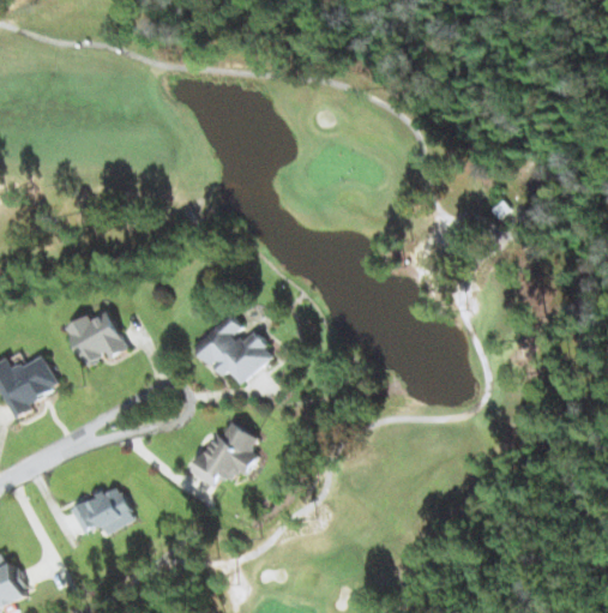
[(65,328),(86,366),(107,355),(109,360),(128,349),(107,312),(90,322),(86,316),(65,328)]
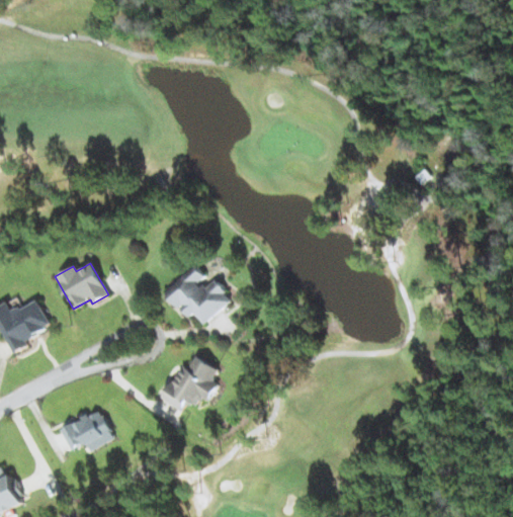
[(201,325),(231,300),(214,280),(203,289),(198,283),(204,277),(194,266),(164,292),(186,319),(191,314),(201,325)]
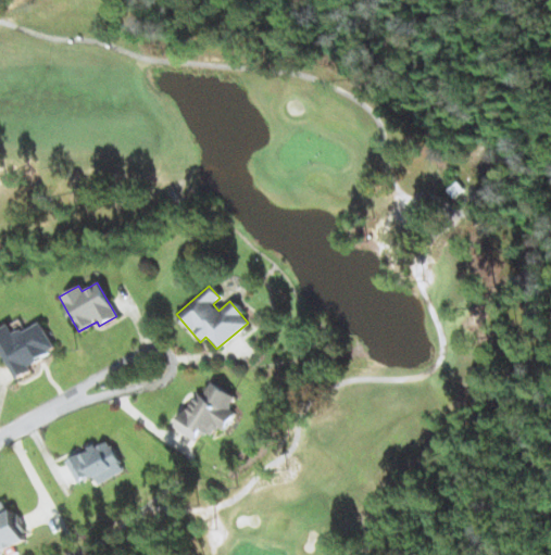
[(0,353),(14,380),(30,371),(27,365),(54,350),(39,322),(13,336),(8,325),(0,329),(0,353)]
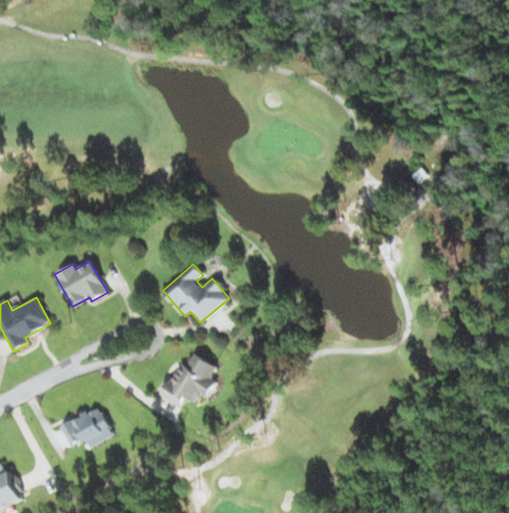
[(216,366),(193,353),(185,366),(178,362),(158,397),(178,409),(183,400),(192,405),(197,396),(204,400),(214,381),(209,378),(216,366)]
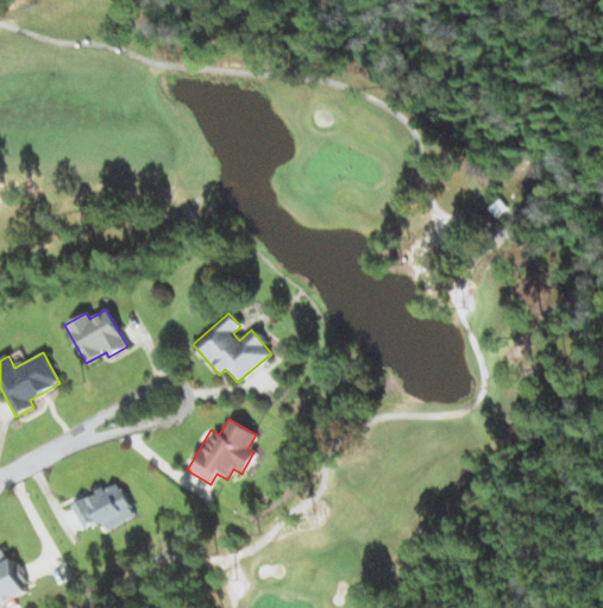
[(69,505),(81,530),(99,521),(104,531),(133,518),(118,483),(69,505)]
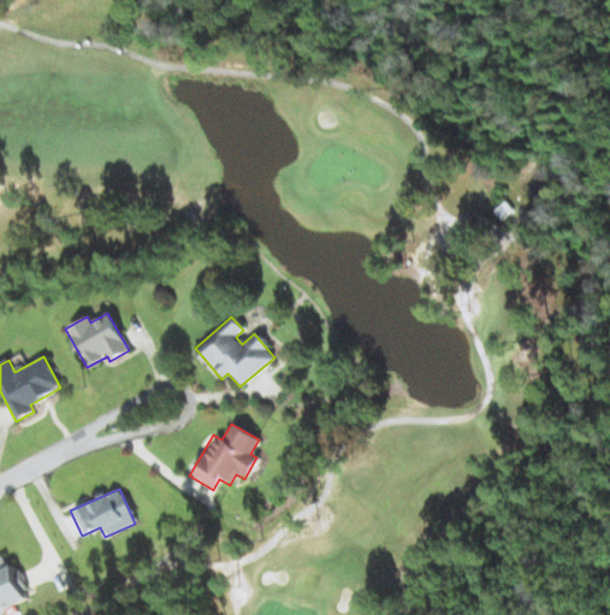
[(0,609),(28,599),(15,563),(5,567),(1,556),(0,556),(0,609)]
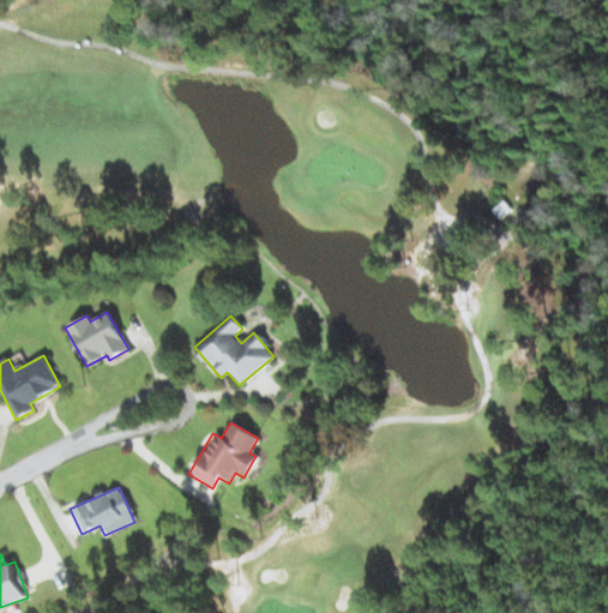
All buildings are outlined.
